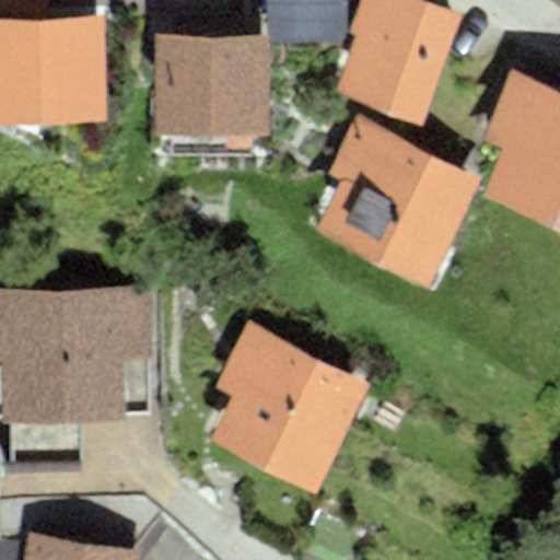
[(0,0),(0,19),(48,18),(47,0),(0,0)]
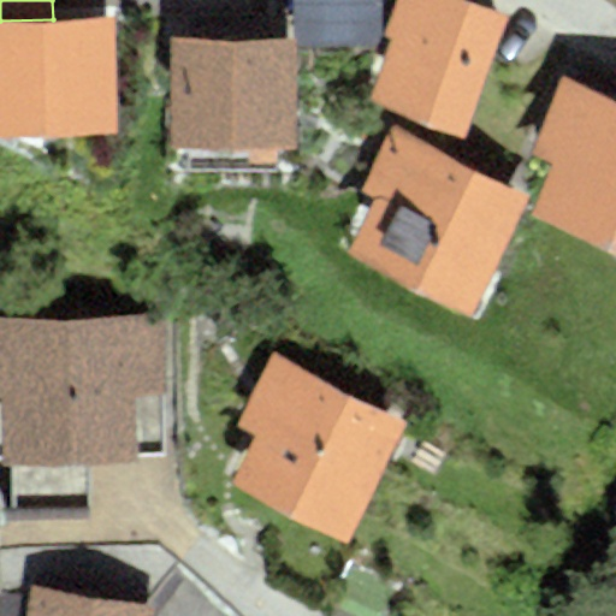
[(378,0),(292,0),(295,41),(295,45),(377,47),(378,0)]
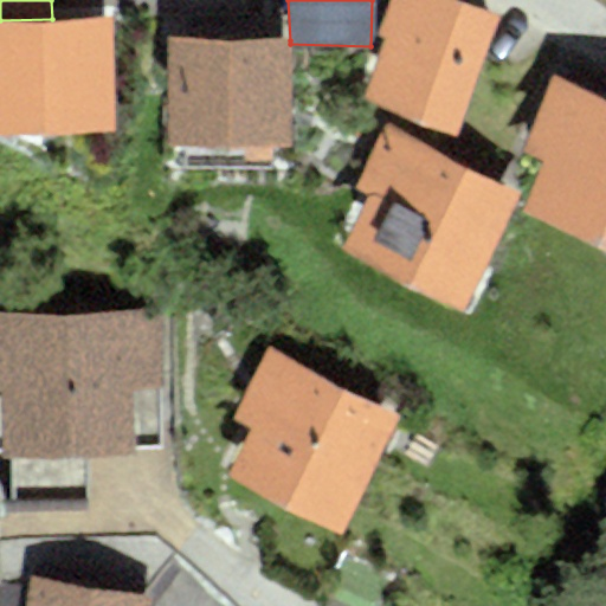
[(362,100),(376,107),(456,141),(503,21),(455,0),(393,0),(378,36),(387,40),(362,100)]
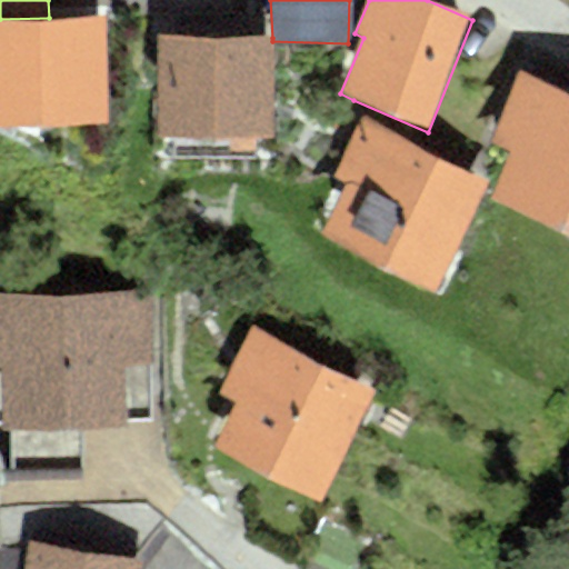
[(0,129),(107,125),(102,16),(49,18),(0,19),(0,129)]
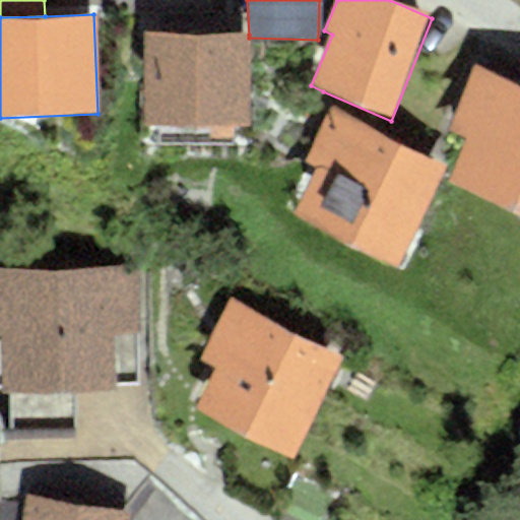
[(249,35),(143,34),(143,74),(248,75),(249,38),(249,35)]
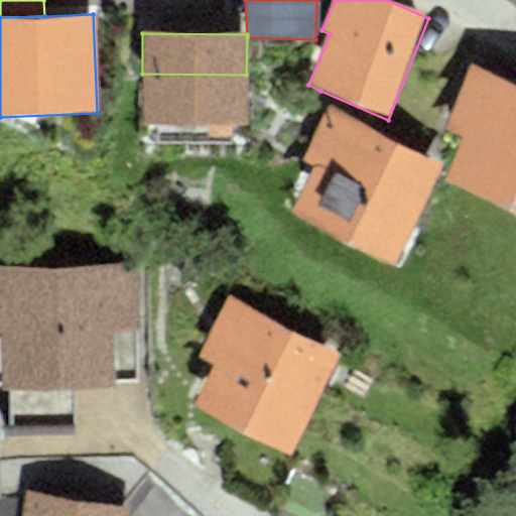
[(515,214),(515,86),(472,67),(443,130),(465,138),(445,185),(515,214)]
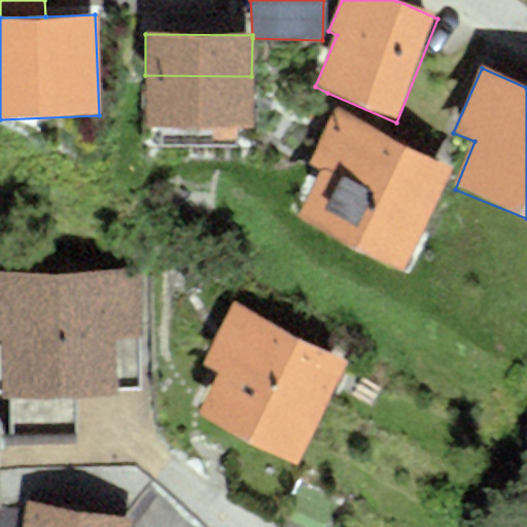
[(251,129),(251,76),(145,75),(144,128),(251,129)]
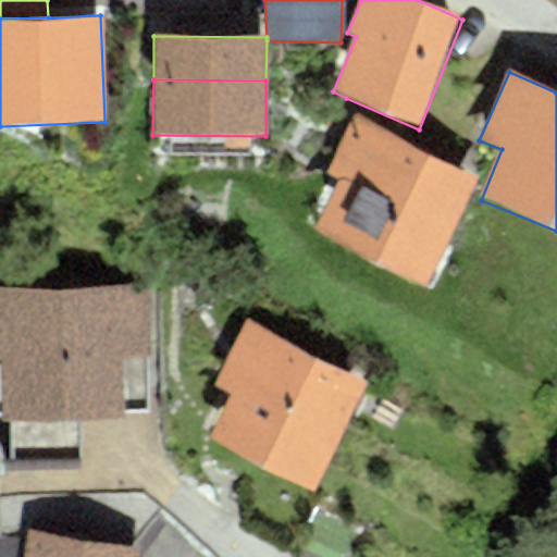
[(424,287),(477,176),(354,118),(326,175),(341,182),(316,235),(424,287)]
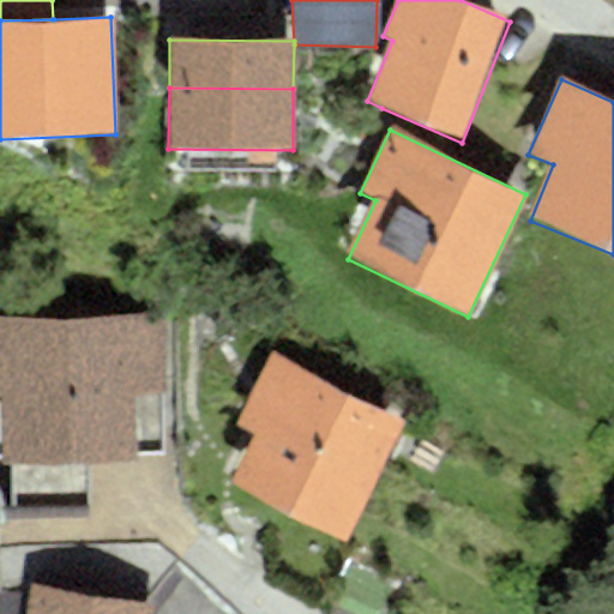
[(162,313),(0,317),(0,397),(1,398),(2,467),(133,463),(131,395),(164,393),(162,313)]
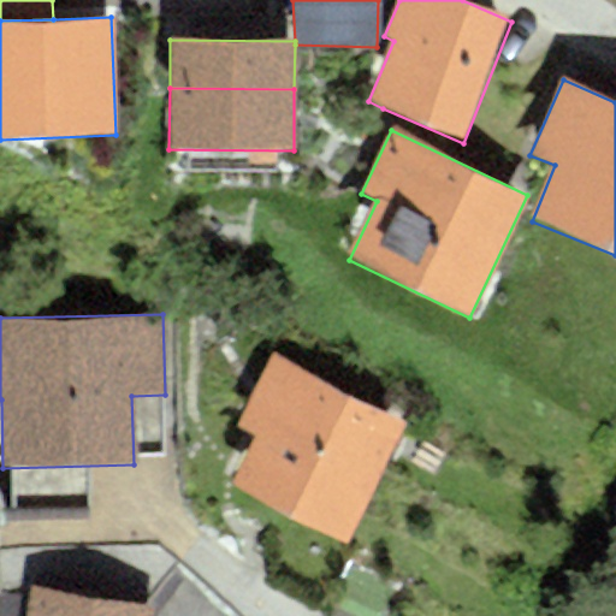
[(408,426),(273,353),(236,430),(255,439),(230,485),(347,545),(408,426)]
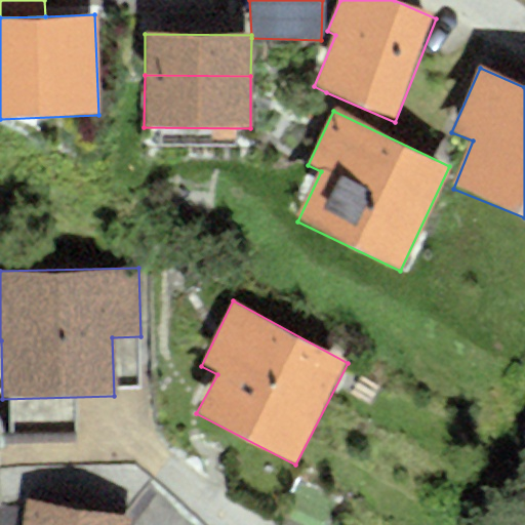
[(129,524),(131,519),(28,503),(24,524),(129,524)]
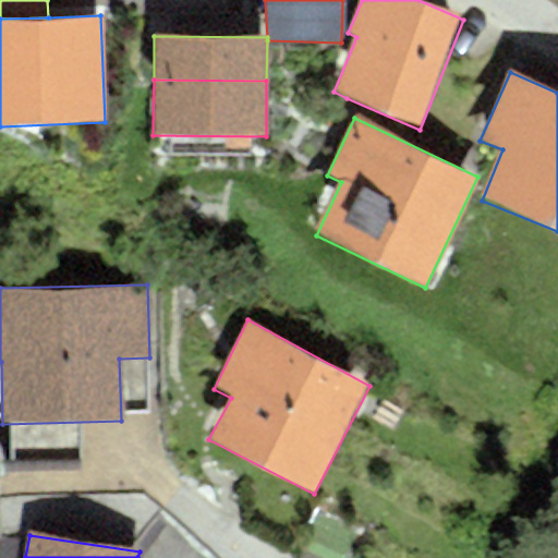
All buildings are outlined.
